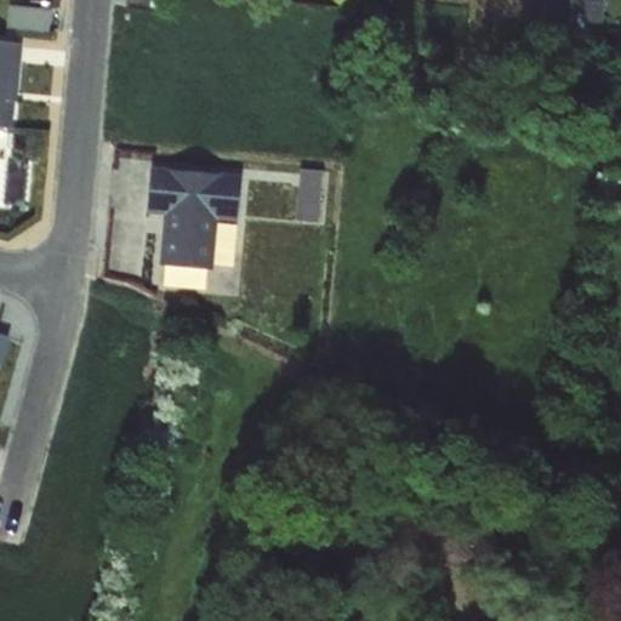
[(542,0),(540,26),(571,29),(575,0),(542,0)]
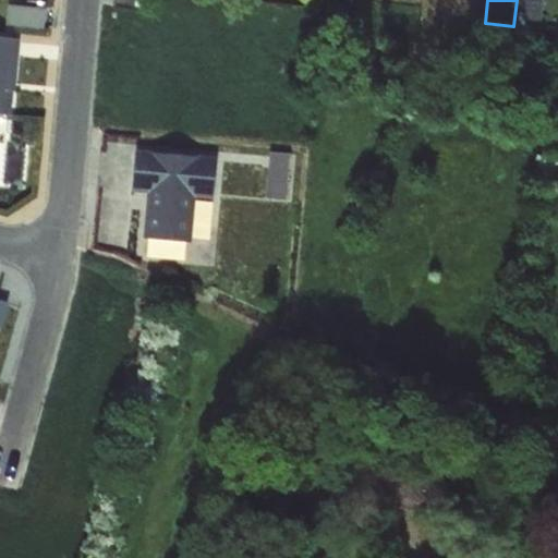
[(8,4),(7,23),(43,26),(45,9),(8,4)]
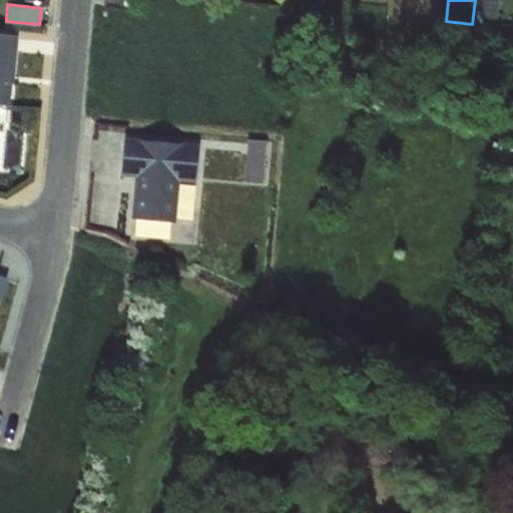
[(0,34),(0,104),(7,105),(11,53),(13,54),(15,36),(0,34)]
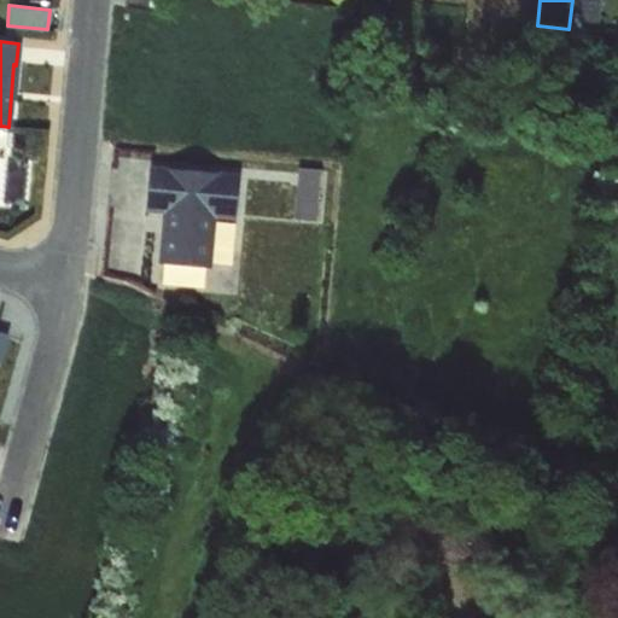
[(211,269),(220,174),(150,168),(146,213),(163,214),(159,264),(211,269)]
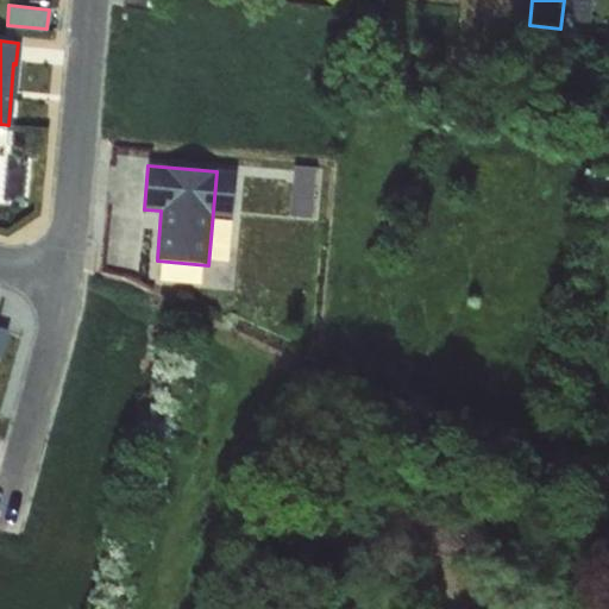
[(295,165),(290,215),(311,217),(314,167),(295,165)]
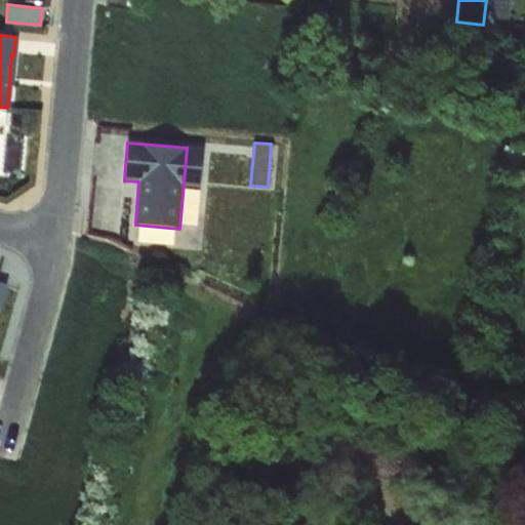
[(203,150),(187,148),(184,186),(200,187),(203,150)]
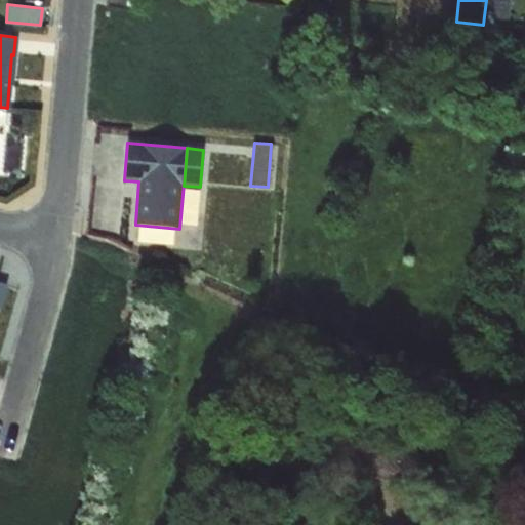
[(201,221),(202,189),(185,188),(184,220),(201,221)]
